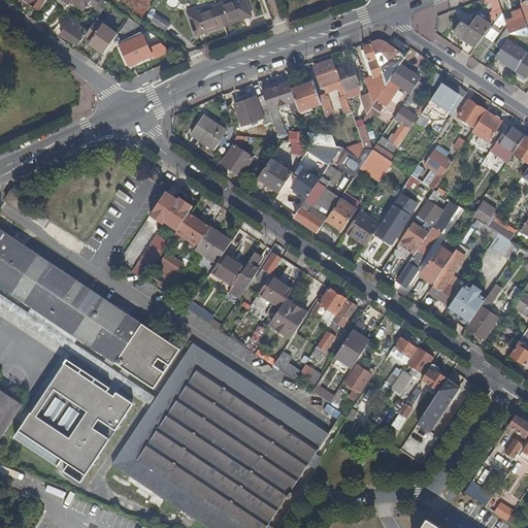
[(44,0),(23,0),(38,10),(44,0)]
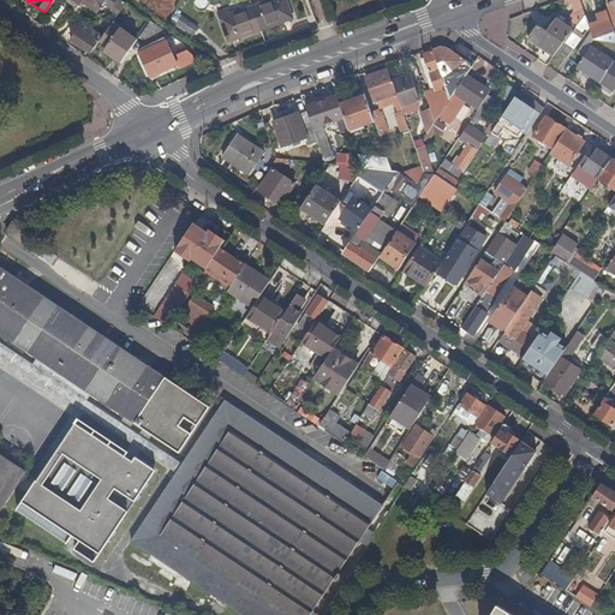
[(63,0),(63,1),(72,9),(73,9),(76,6),(79,1),(94,12),(96,10),(102,0),(63,0)]
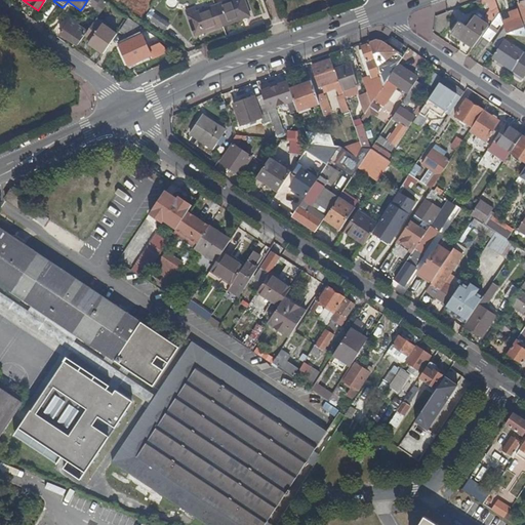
[(105,4),(97,0),(87,0),(82,8),(89,12),(87,14),(94,19),(105,4)]
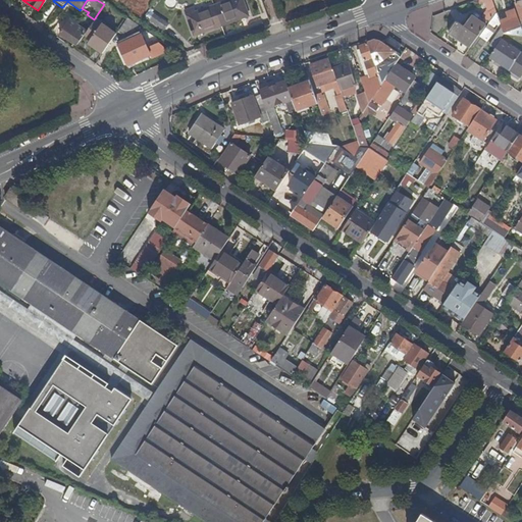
[(222,0),(211,4),(219,24),(246,15),(240,0),(222,0)]
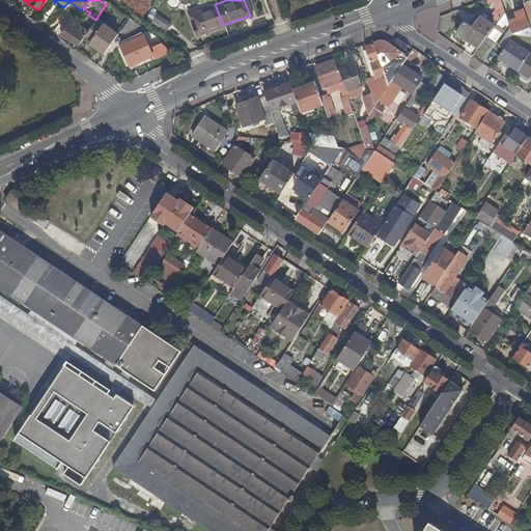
[(454,30),(477,46),(479,43),(502,8),(499,0),(484,0),(485,2),(491,1),(493,8),(486,17),(479,11),(470,24),(463,20),(454,30)]
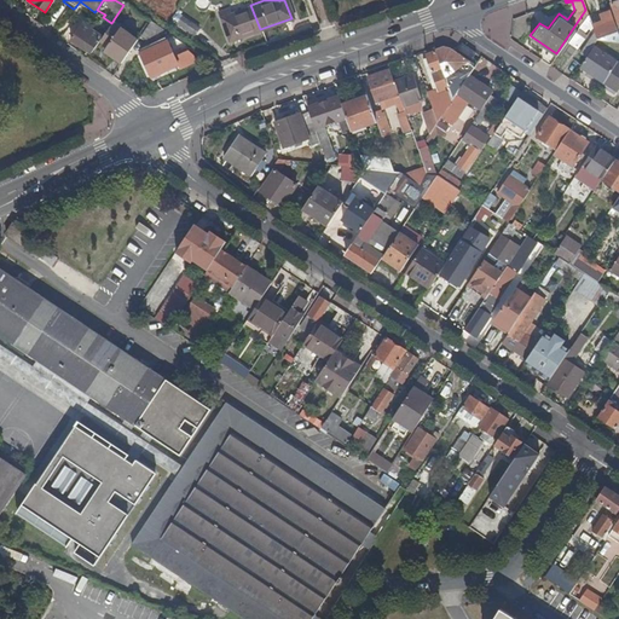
[(73,9),(63,1),(61,4),(71,11),(73,9)]
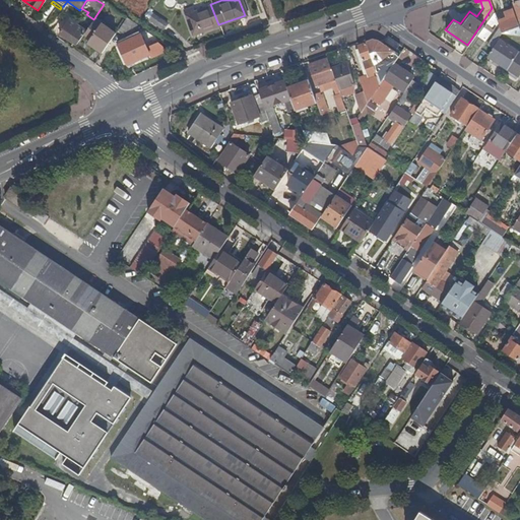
[(79,10),(67,1),(64,5),(77,14),(79,10)]
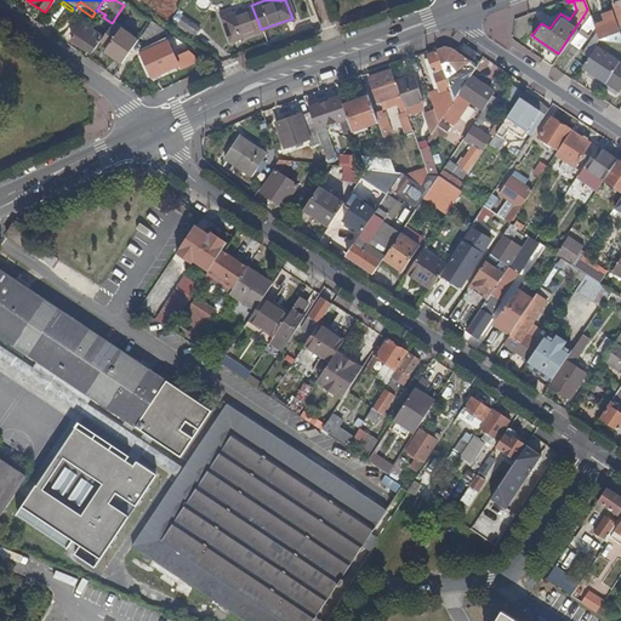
[(228,41),(261,29),(251,5),(232,12),(229,6),(224,7),(226,10),(220,11),(220,10),(216,11),(228,41)]
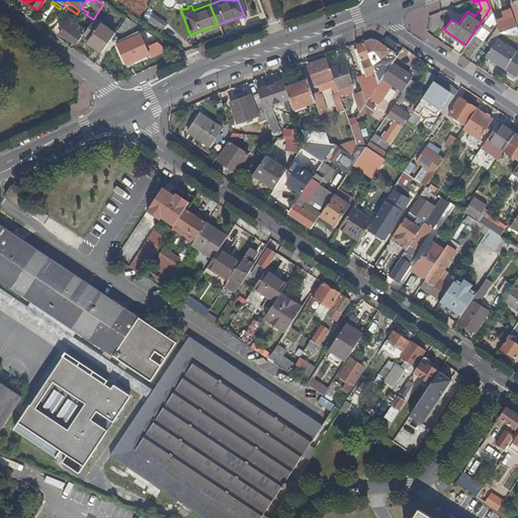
[(490,8),(467,41),(475,47),(495,20),(490,8)]
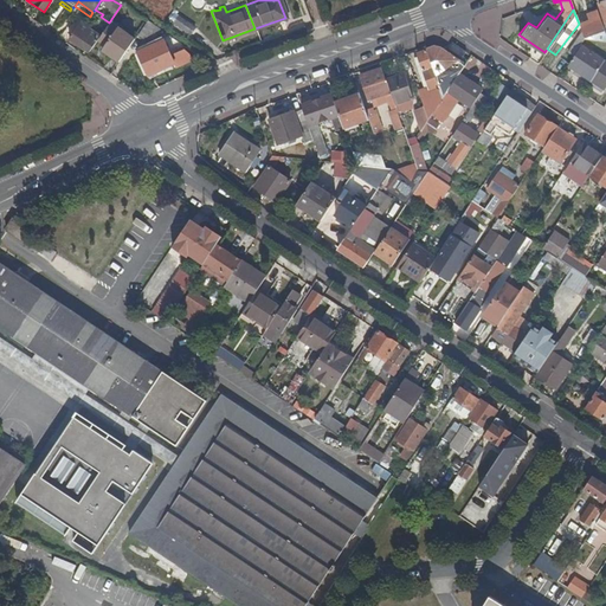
[(180,17),(174,25),(191,36),(192,37),(197,28),(180,17)]
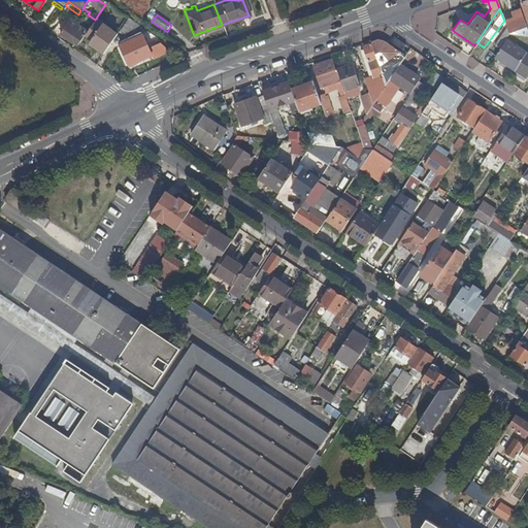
[(523,15),(504,22),(505,25),(507,31),(526,26),(523,15)]
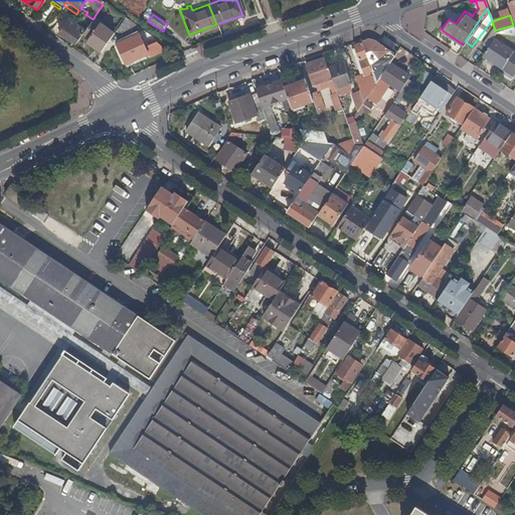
[(124,17),(115,30),(123,35),(131,23),(124,17)]
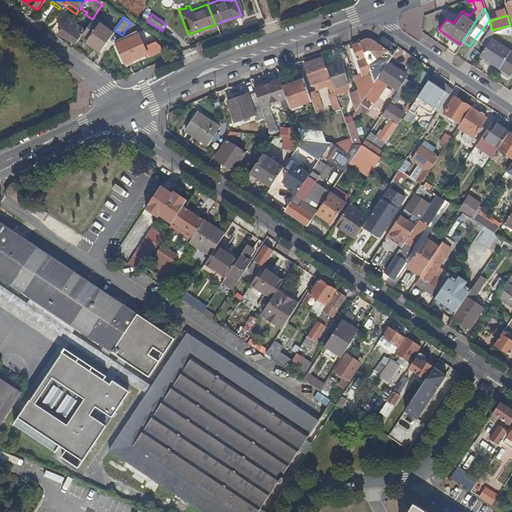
[(82,32),(66,20),(57,34),(73,45),(79,36),(82,32)]
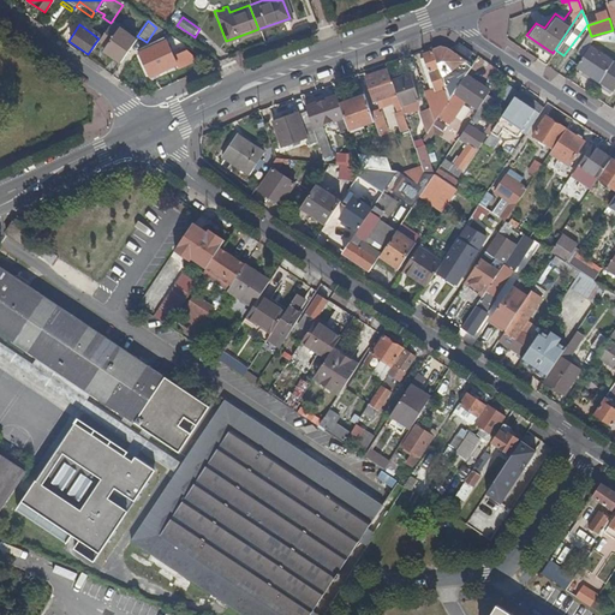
[(101,52),(118,64),(135,41),(118,29),(115,31),(107,27),(99,39),(106,45),(102,49),(101,52)]
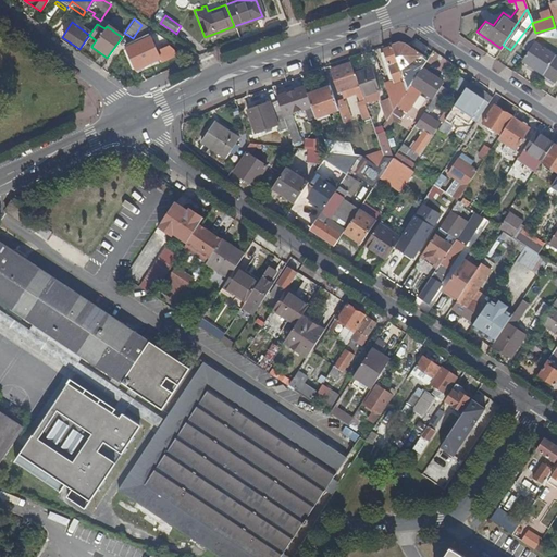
[(535,33),(533,26),(521,45),(525,48),(535,33)]
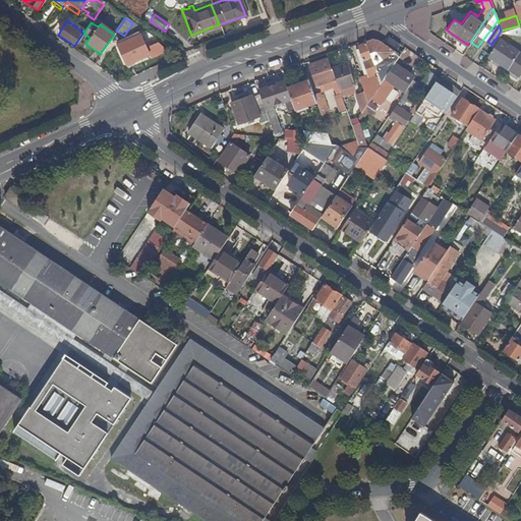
[(90,38),(83,33),(80,37),(87,42),(90,38)]
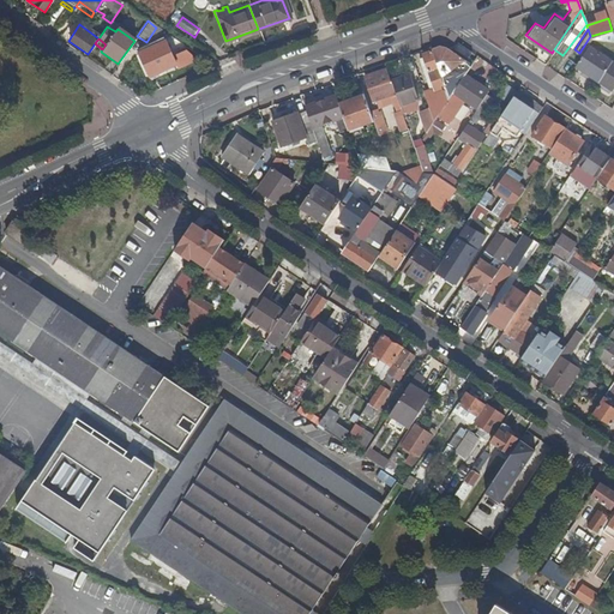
[(163,41),(137,53),(148,77),(174,66),(163,41)]
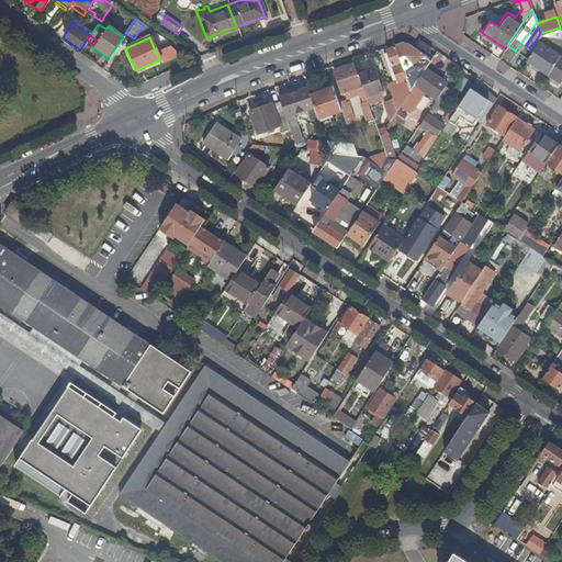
[(561,76),(561,57),(538,41),(526,58),(560,80),(561,76)]
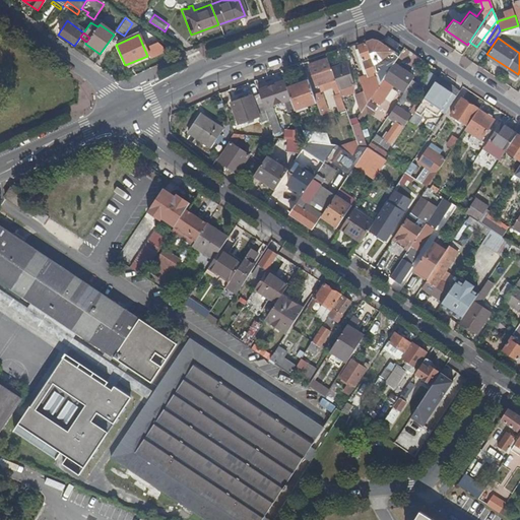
[(371,39),(364,42),(372,64),(391,51),(371,39)]
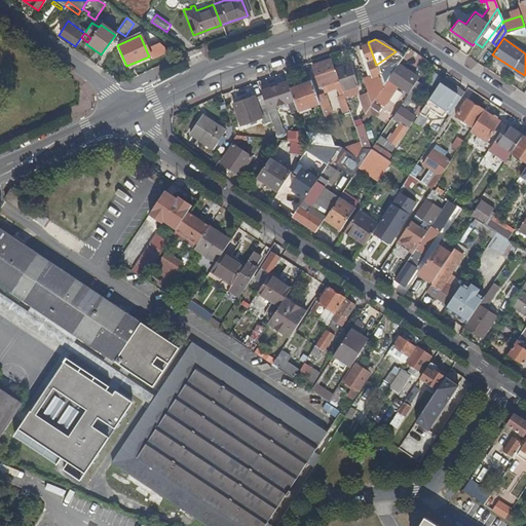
[(168,47),(159,41),(152,44),(156,52),(168,47)]
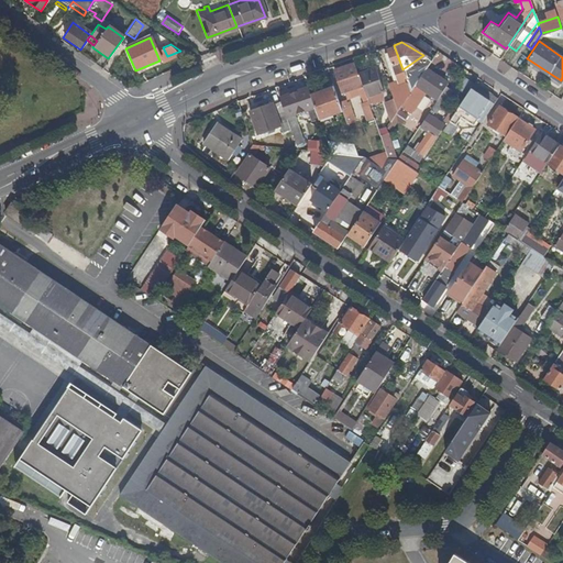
[(392,101),(395,110),(409,89),(406,78),(403,69),(394,45),(385,48),(394,74),(383,78),(392,101)]
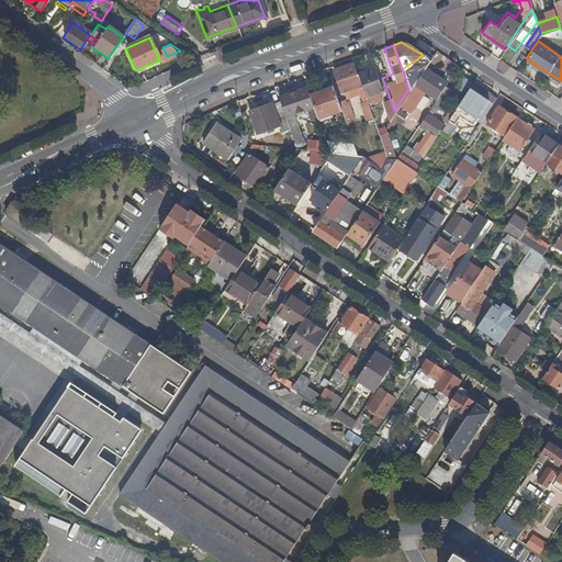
[(339,90),(333,92),(339,110),(343,119),(349,116),(343,99),(362,91),(356,74),(355,70),(352,71),(349,62),(332,68),(339,90)]
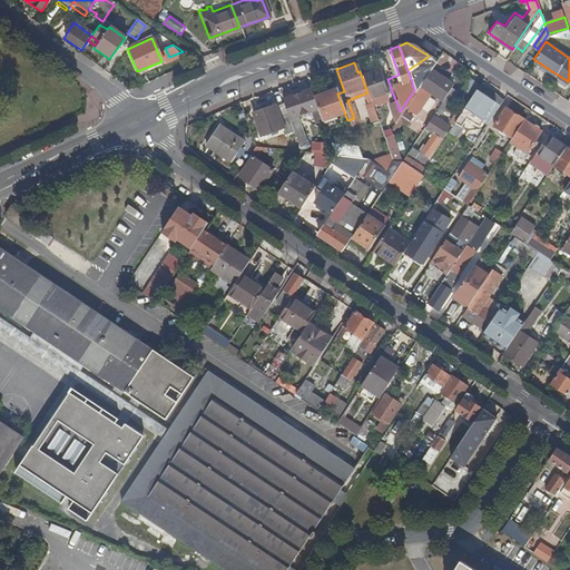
[(411,79),(414,90),(419,84),(428,70),(421,66),(411,79)]
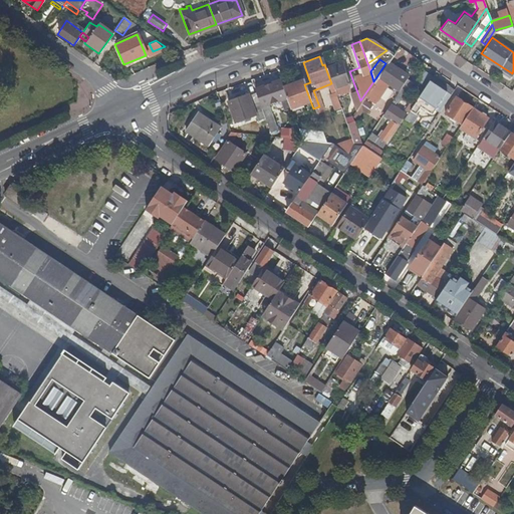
[(407,73),(388,60),(386,63),(377,75),(378,76),(369,91),(376,96),(388,81),(397,88),(404,78),(407,73)]
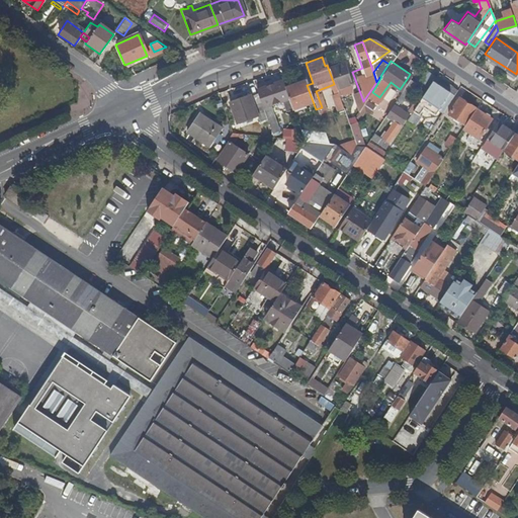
[(345,62),(328,68),(334,84),(336,91),(353,84),(345,62)]
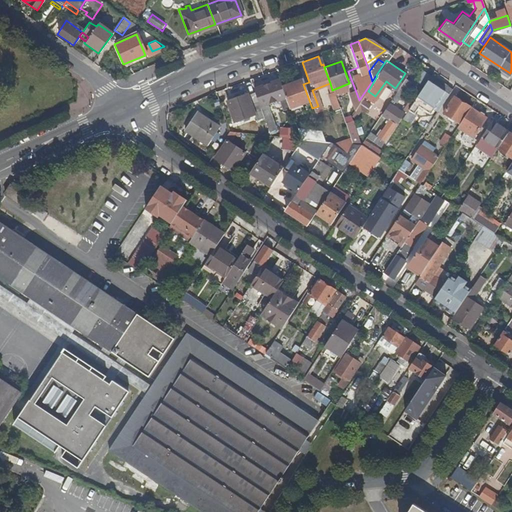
[(414,80),(422,85),(429,75),(421,69),(414,80)]
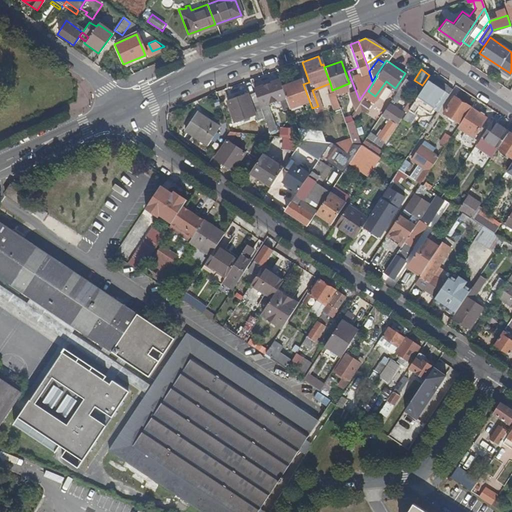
[(422,85),(401,117),(407,121),(414,110),(412,109),(416,103),(428,111),(431,106),(437,96),(442,99),(451,86),(430,73),(429,75),(422,85)]
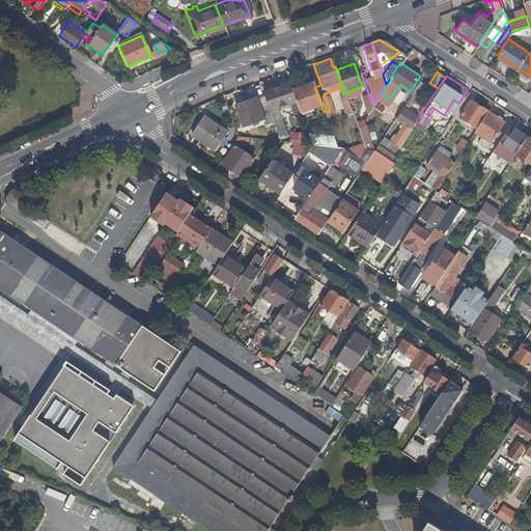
[(267,99),(263,100),(271,121),(276,135),(283,132),(275,107),(287,103),(290,112),(298,110),(289,87),(286,79),(277,82),(269,85),(263,87),(267,99)]
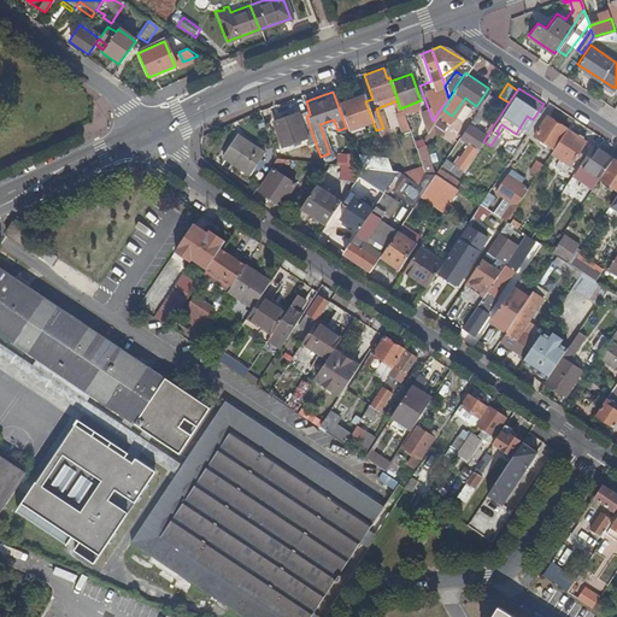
[(365,101),(363,93),(336,101),(346,128),(347,129),(372,121),(365,101)]
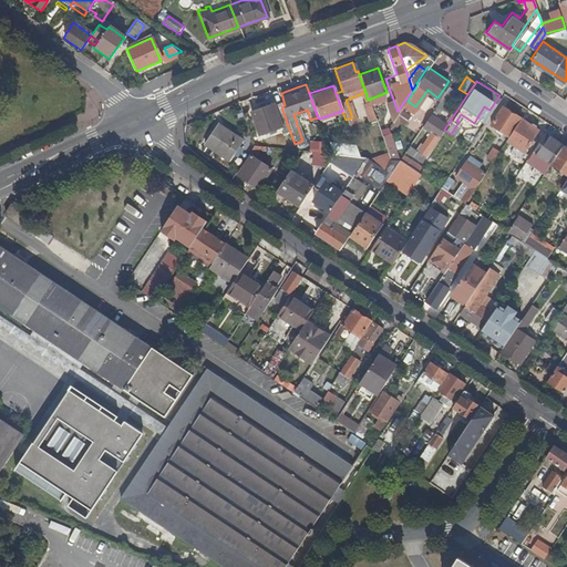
[(450,90),(445,86),(437,98),(428,114),(429,114),(422,125),(429,131),(416,150),(408,143),(404,150),(421,161),(445,125),(431,116),(434,111),(435,112),(450,90)]
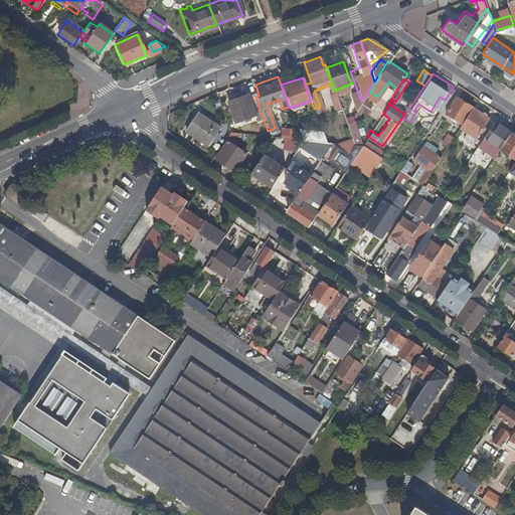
[(339,105),(334,91),(328,93),(333,107),(339,105)]
